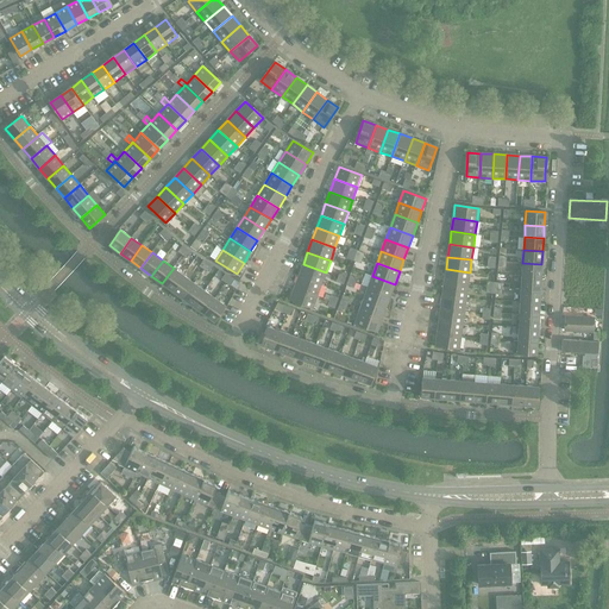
[(522,263),(522,276),(541,277),(541,264),(522,263)]
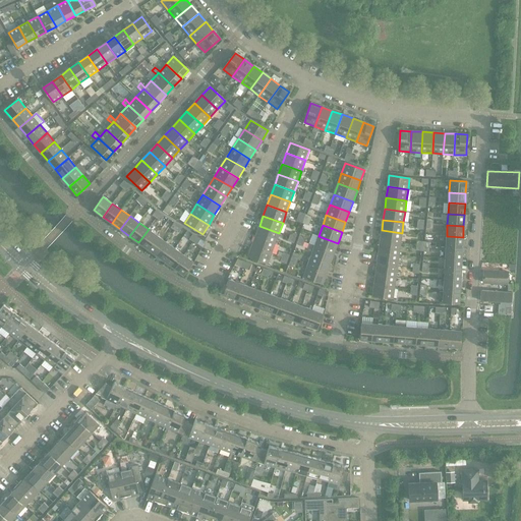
[(259,226),(255,236),(275,243),(279,233),(259,226)]
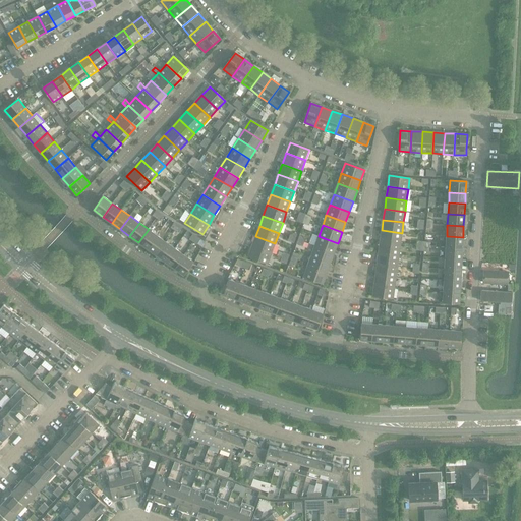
[(149,229),(138,242),(148,249),(157,236),(149,229)]
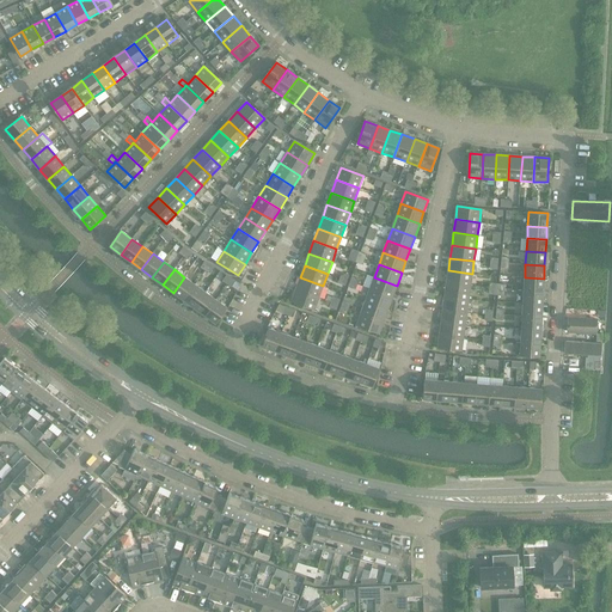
[(448,270),(446,283),(470,287),(472,274),(448,270)]
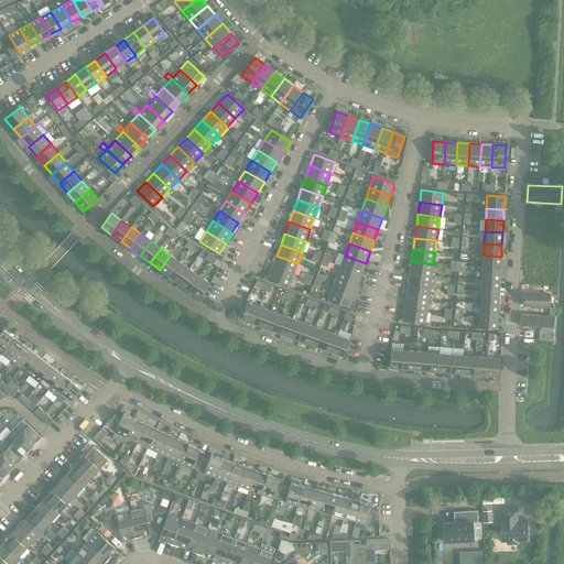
[(170,256),(160,270),(170,277),(180,262),(170,256)]
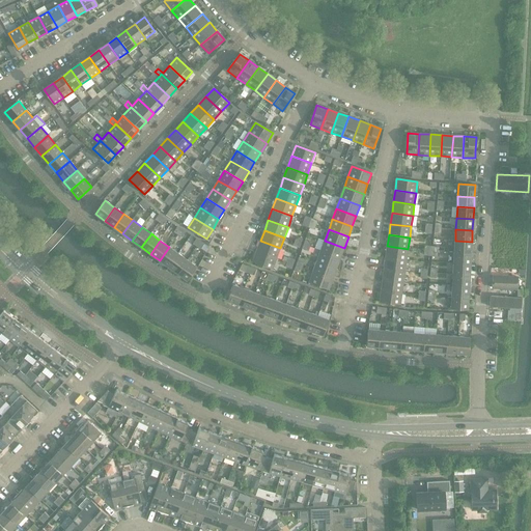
[(260,241),(256,251),(276,258),(280,248),(260,241)]
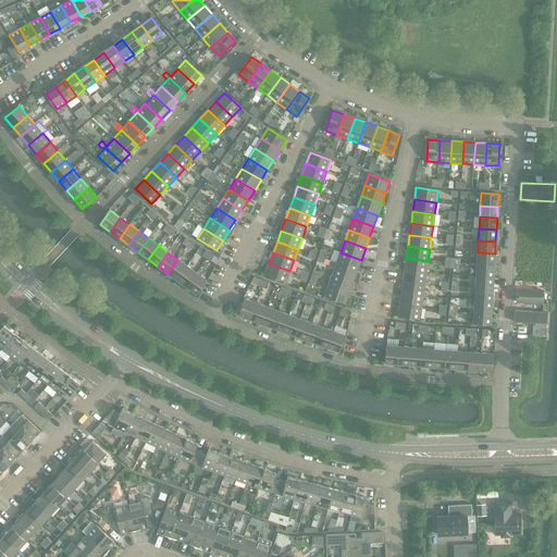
[(341,252),(336,263),(357,271),(361,260),(341,252)]
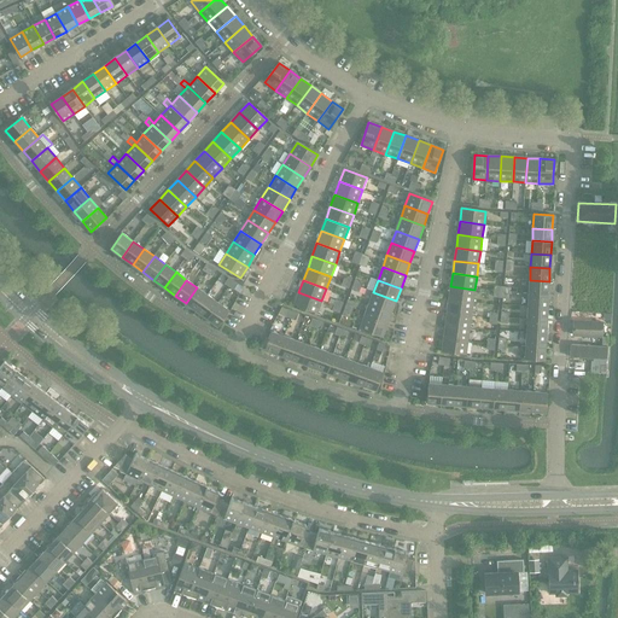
[(530,280),(529,293),(548,295),(549,281),(530,280)]
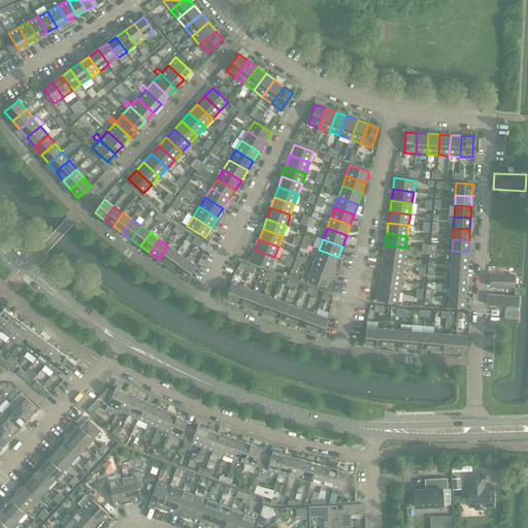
[(385,244),(384,256),(404,259),(405,248),(385,244)]
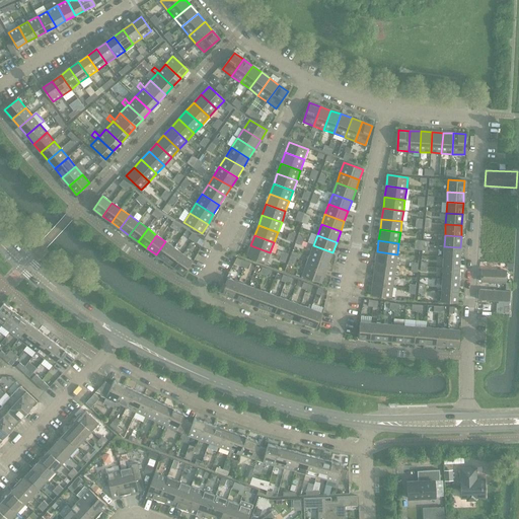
[(165,241),(156,254),(164,261),(174,247),(165,241)]
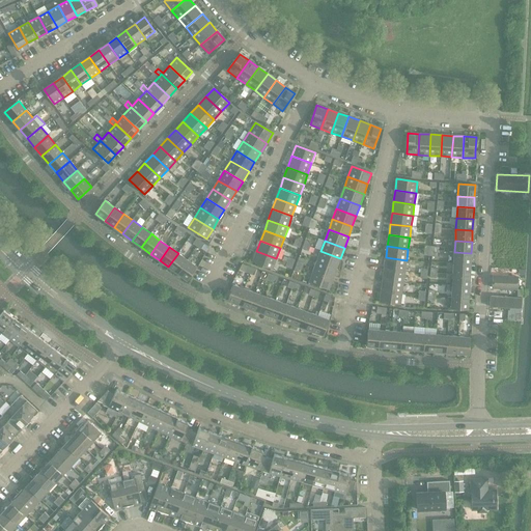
[(276,258),(256,251),(252,262),(273,270),(276,258)]
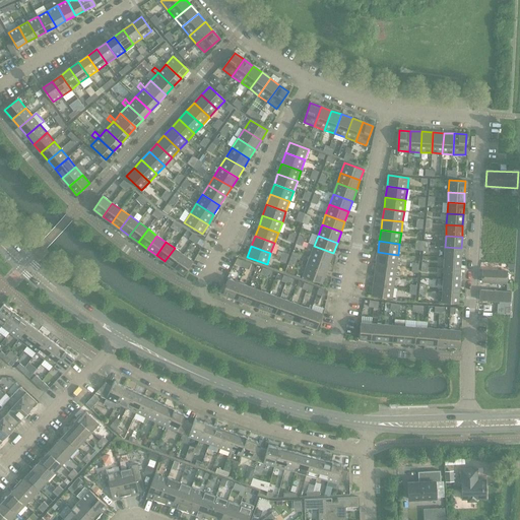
[(314,246),(310,256),(330,263),(333,253),(314,246)]
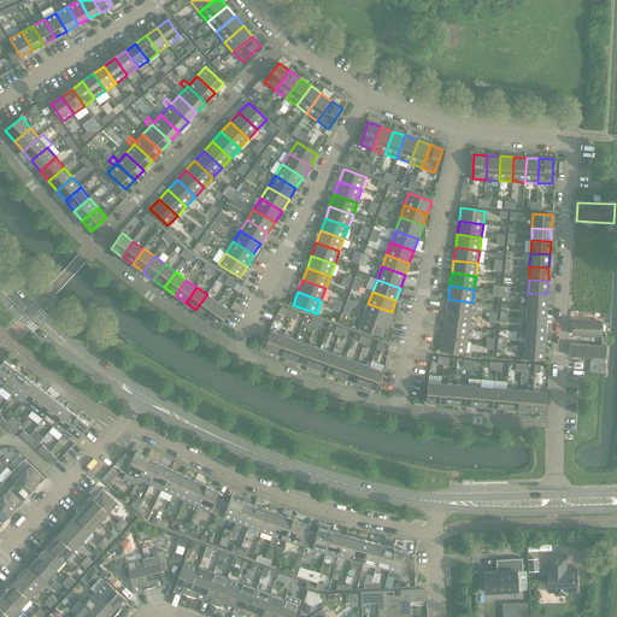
[(528,293),(527,306),(547,307),(547,294),(528,293)]
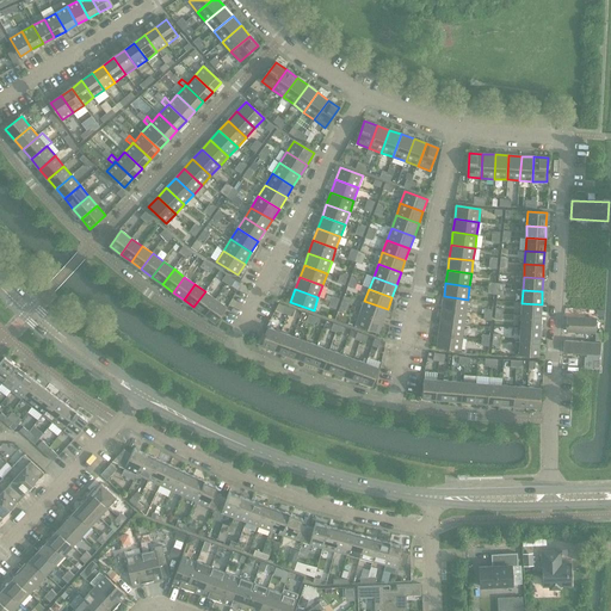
[(205,291),(193,307),(204,315),(216,300),(205,291)]
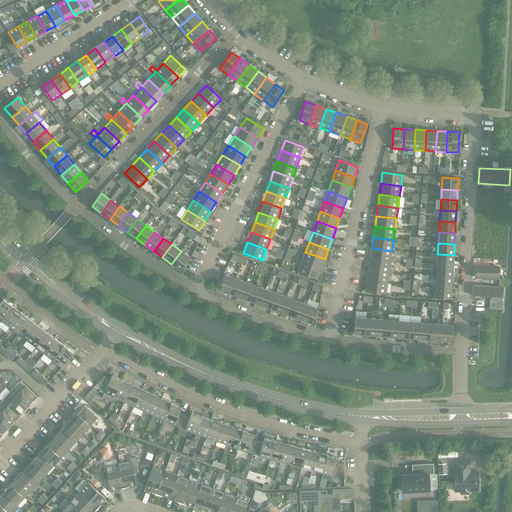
[(372,248),(370,259),(391,261),(392,251),(372,248)]
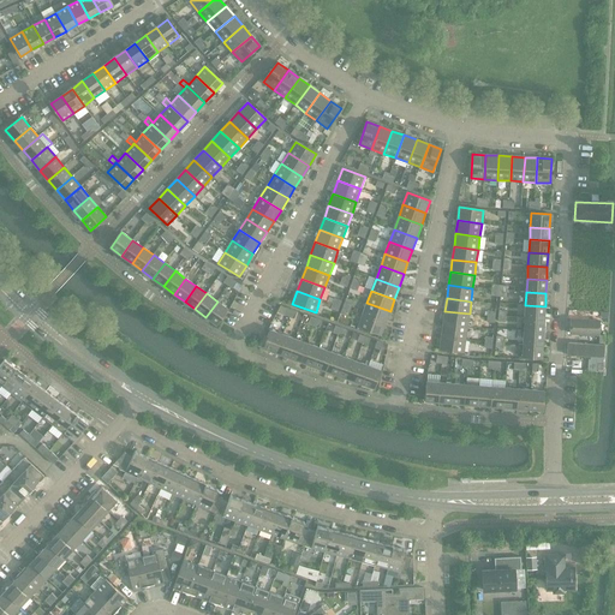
[(218,302),(206,317),(216,324),(228,309),(218,302)]
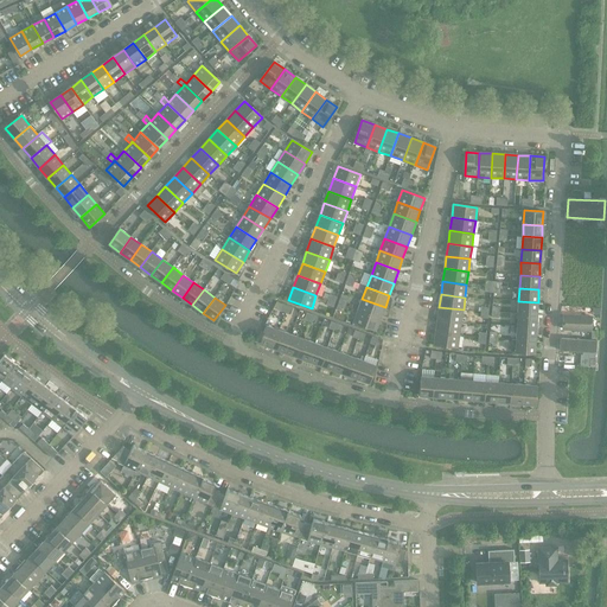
[(362,299),(358,311),(381,319),(385,307),(362,299)]
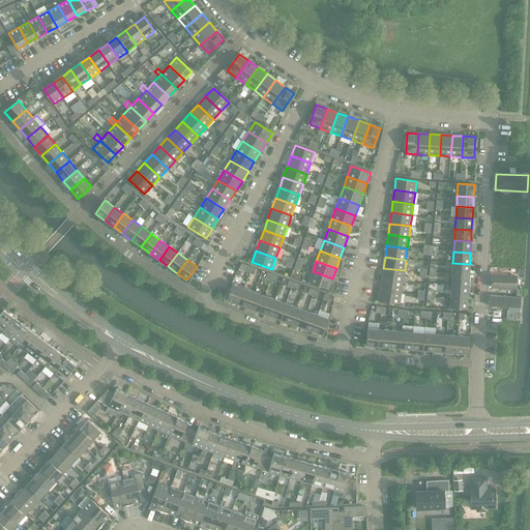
[(452,263),(452,273),(469,274),(470,264),(452,263)]
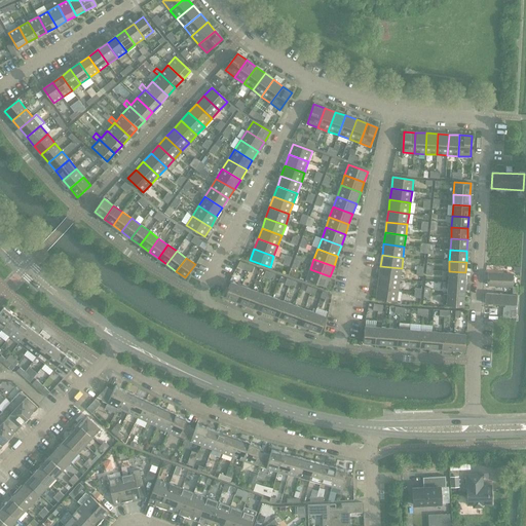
[(380,266),(379,276),(400,279),(402,268),(380,266)]
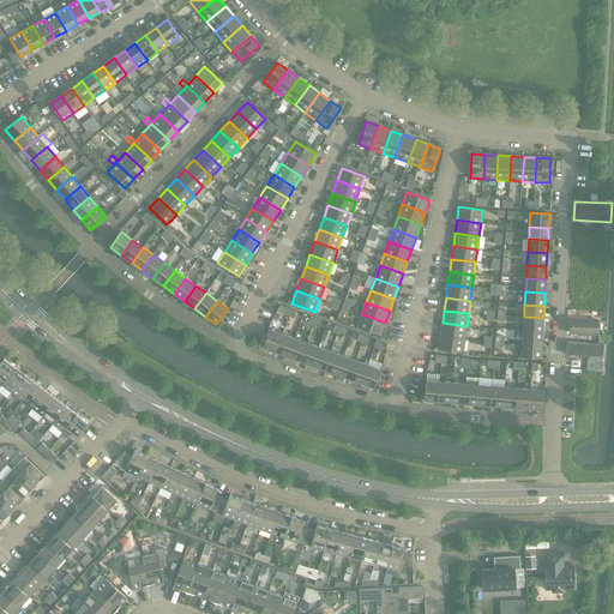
[(385,323),(362,314),(357,327),(380,336),(385,323)]
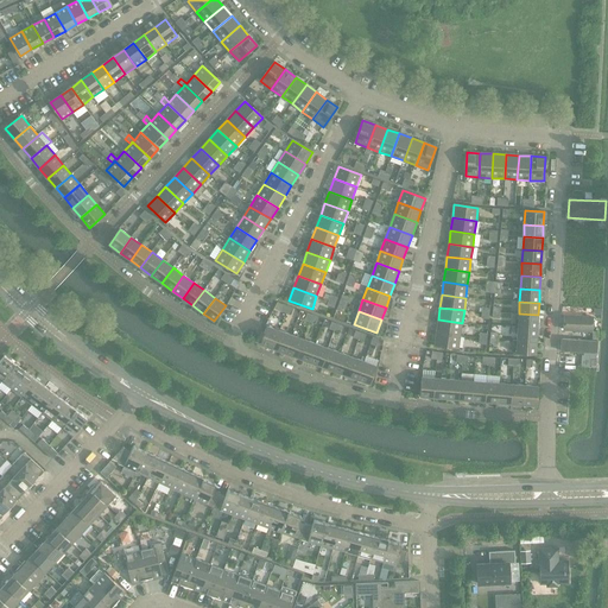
[(564,312),(563,329),(594,330),(595,314),(564,312)]
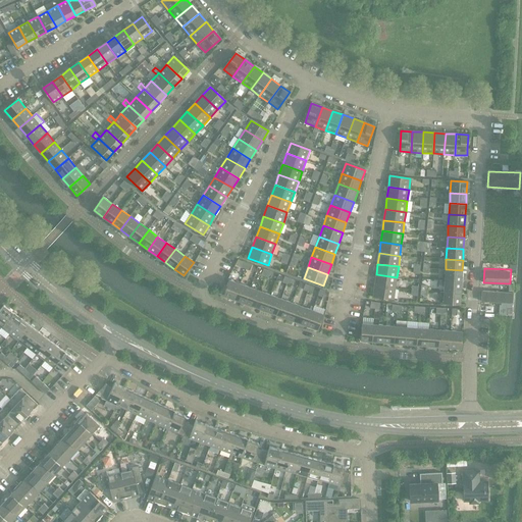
[(446,269),(445,280),(461,281),(462,270),(446,269)]
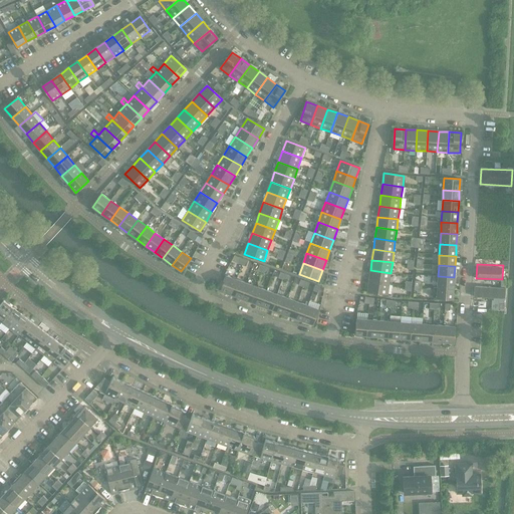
[(370,270),(368,281),(390,284),(391,273),(370,270)]
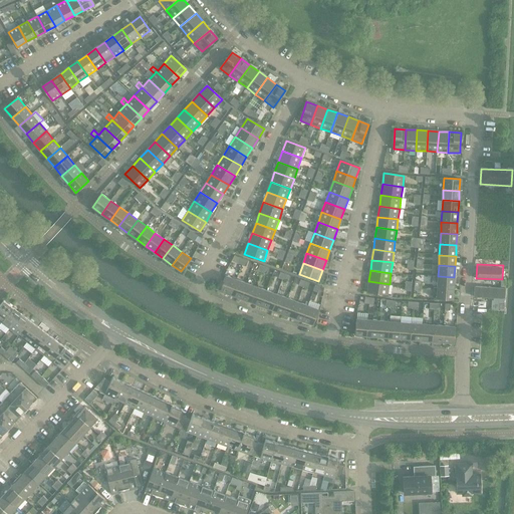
[(220,291),(231,295),(236,279),(226,276),(220,291)]
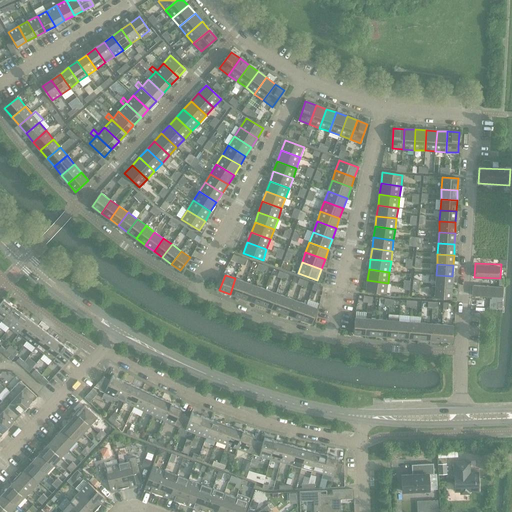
[(436,275),(435,286),(452,287),(452,276),(436,275)]
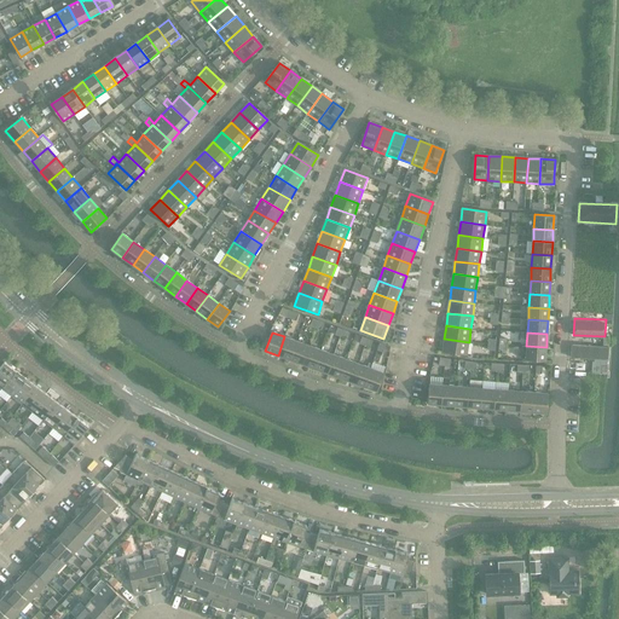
[(284,336),(278,356),(290,359),(296,341),(284,336)]
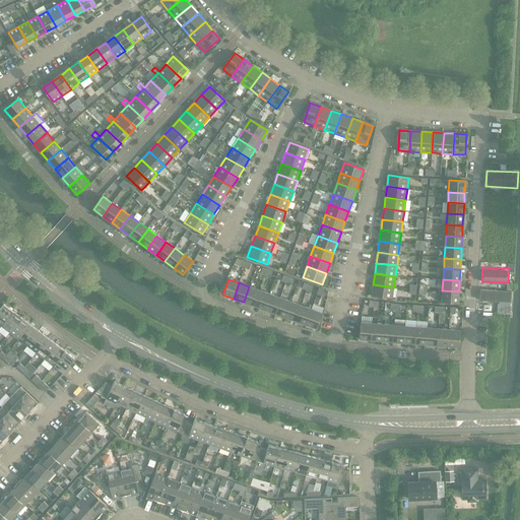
[(394,287),(373,284),(372,296),(392,299),(394,287)]
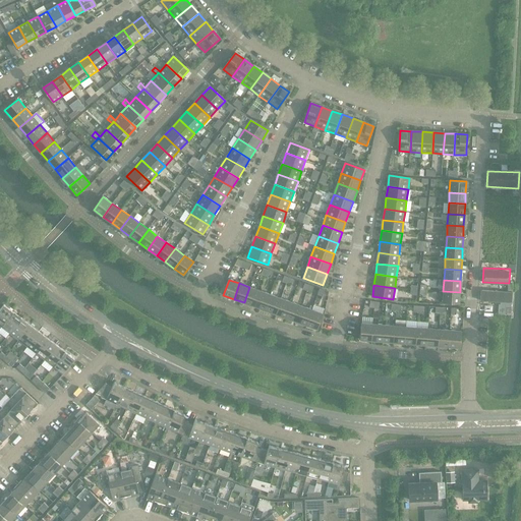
[(249,287),(244,302),(254,306),(261,291),(249,287)]
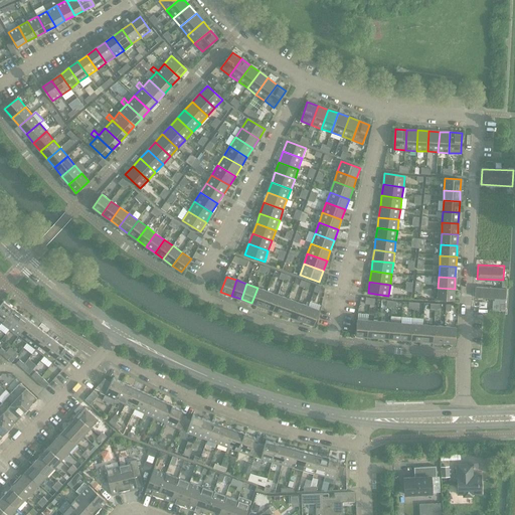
[(475,299),(506,301),(507,288),(502,288),(475,286),(475,299)]
